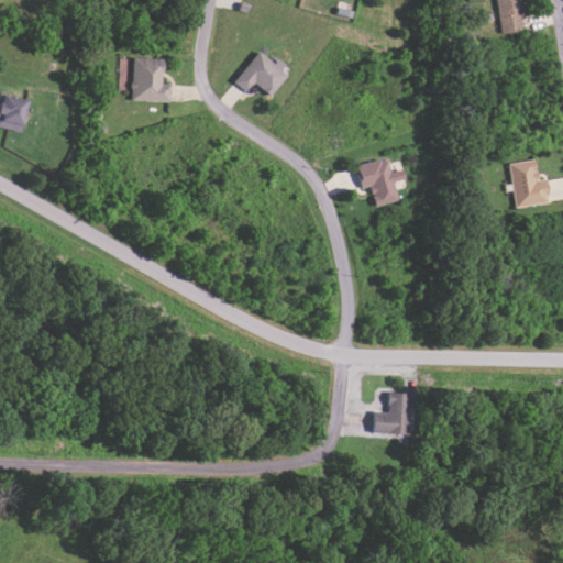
[(495,0),(498,32),(520,31),(517,0),(495,0)]
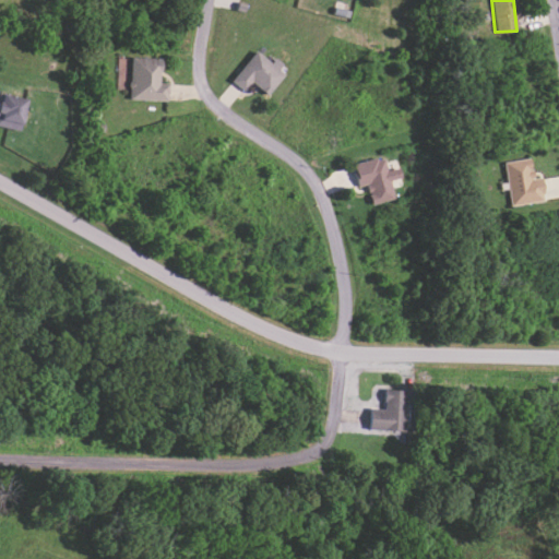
[(266,94),(286,71),(273,60),(271,62),(256,50),(230,81),(242,91),(250,81),(266,94)]
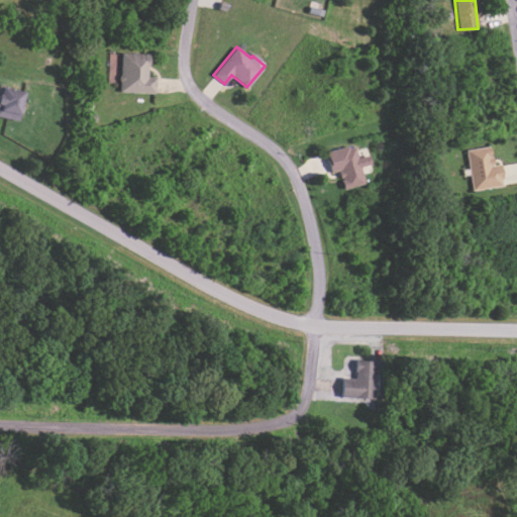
[(119,91),(154,93),(156,77),(147,76),(148,54),(120,53),(119,91)]
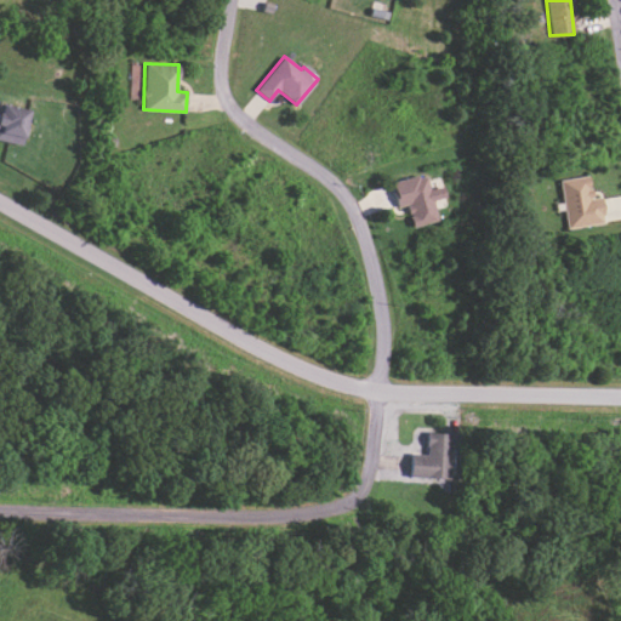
[(0,140),(21,146),(30,110),(0,103),(0,140)]
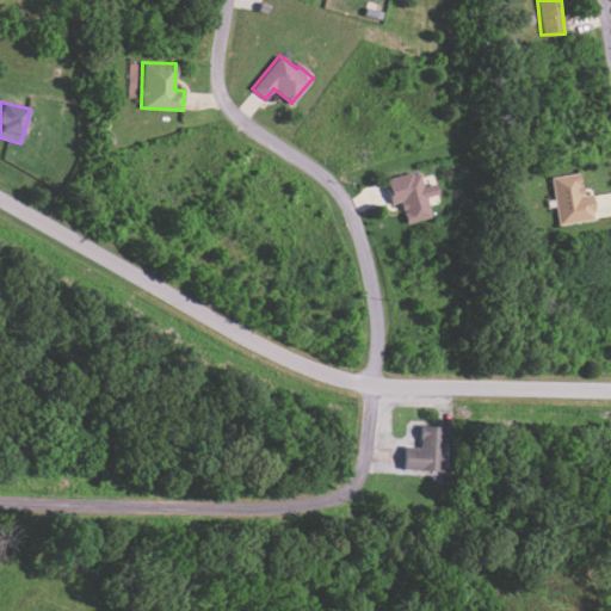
[(386,179),(392,204),(400,202),(405,223),(431,216),(426,197),(437,193),(434,183),(423,186),(419,171),(386,179)]
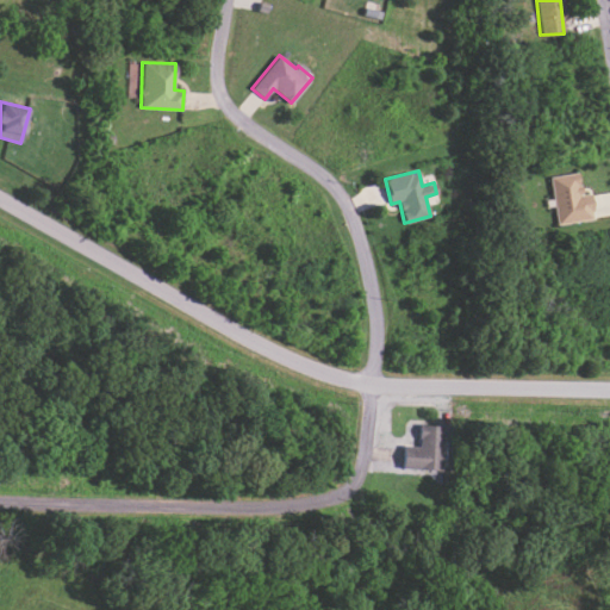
[(551,175),(556,224),(592,219),(590,193),(580,194),(578,173),(551,175)]
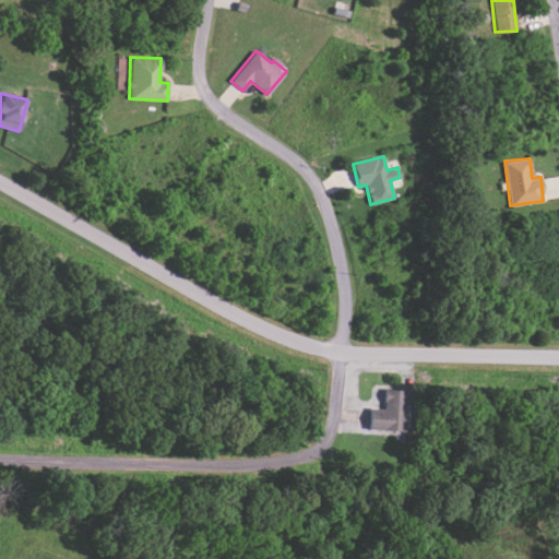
[(367,430),(407,431),(408,391),(384,389),(383,409),(368,408),(367,430)]
